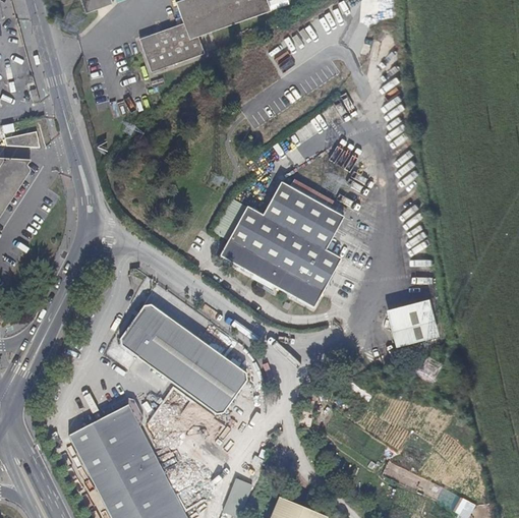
[(273,10),(269,0),(183,0),(180,1),(187,22),(143,38),(154,70),(206,52),(200,35),(273,10)]
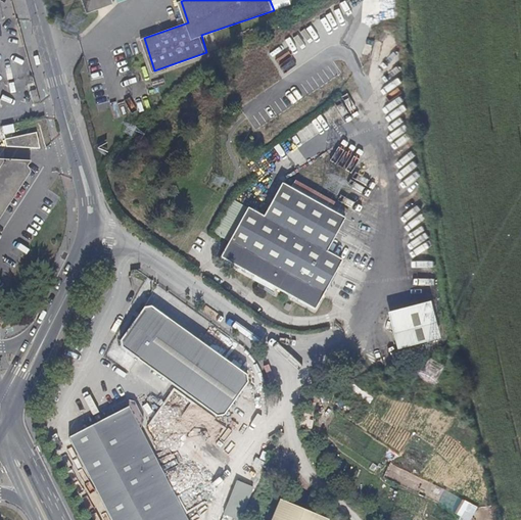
[(42,147),(38,132),(9,137),(6,137),(7,141),(8,145),(42,147)]
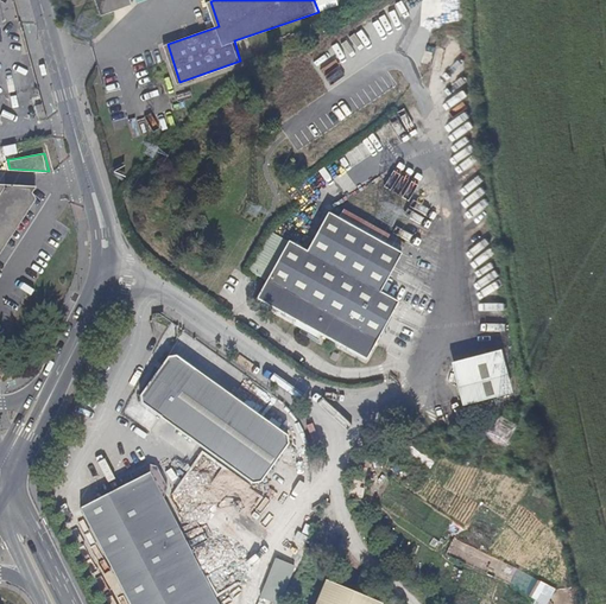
[(0,240),(6,230),(38,186),(0,183),(0,240)]
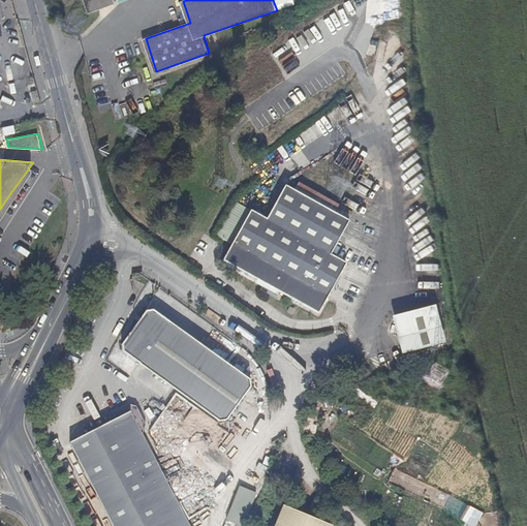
[(332,250),(350,217),(327,204),(286,182),(268,215),(251,207),(224,256),(279,287),(319,309),(346,259),(332,250)]
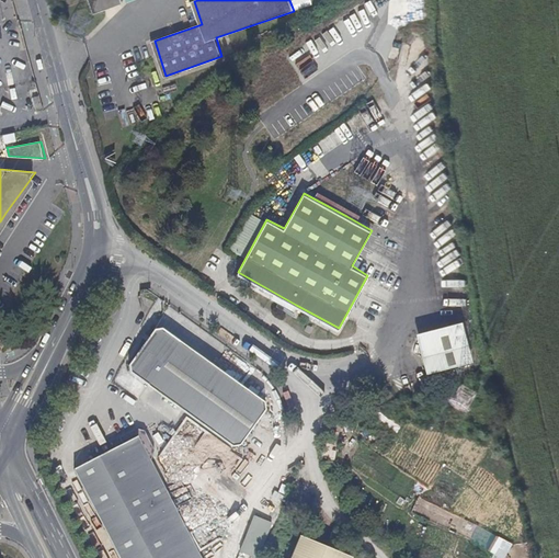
[(472,361),(463,322),(417,334),(428,374),(472,361)]
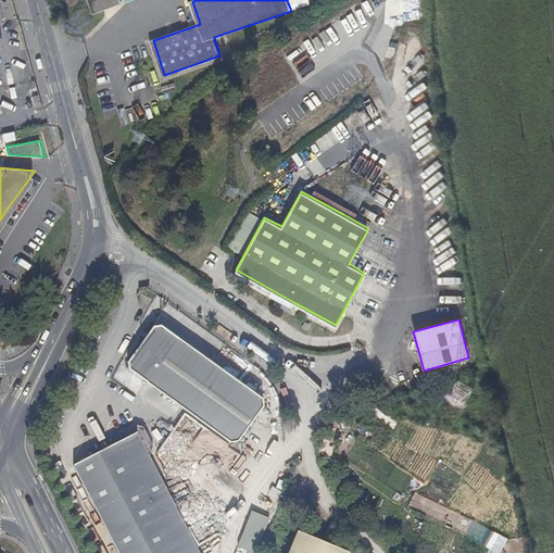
[(244,384),(238,379),(215,363),(192,347),(162,325),(154,326),(149,335),(139,347),(129,362),(129,367),(130,369),(141,377),(164,393),(184,407),(202,420),(217,431),(233,442),(239,441),(254,420),(265,405),(264,398),(257,393),(244,384)]
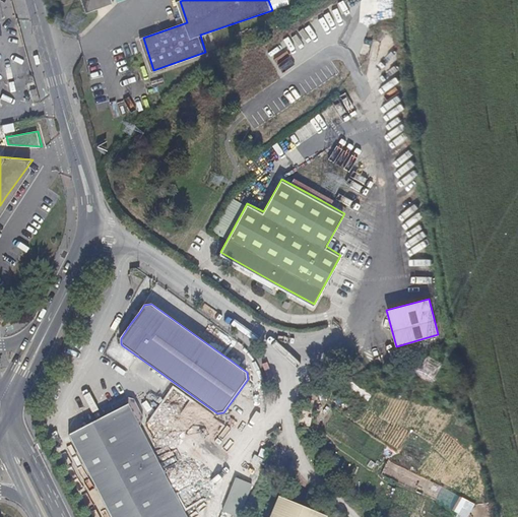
[(186,516),(164,472),(151,449),(139,427),(143,425),(145,416),(136,399),(128,396),(113,404),(116,411),(93,423),(70,435),(82,459),(95,486),(110,511),(112,516),(186,516)]
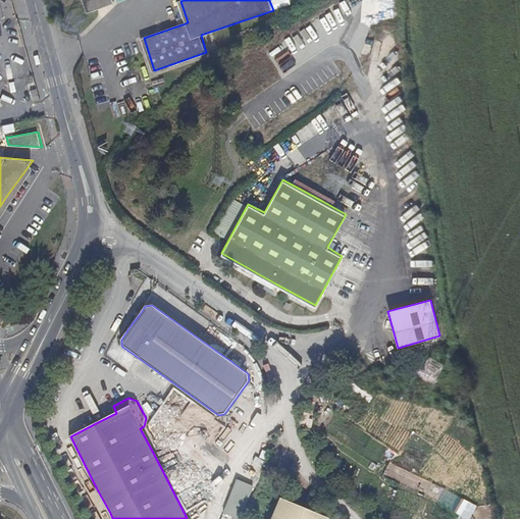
[(76,476),(70,464),(66,467),(71,479),(76,476)]
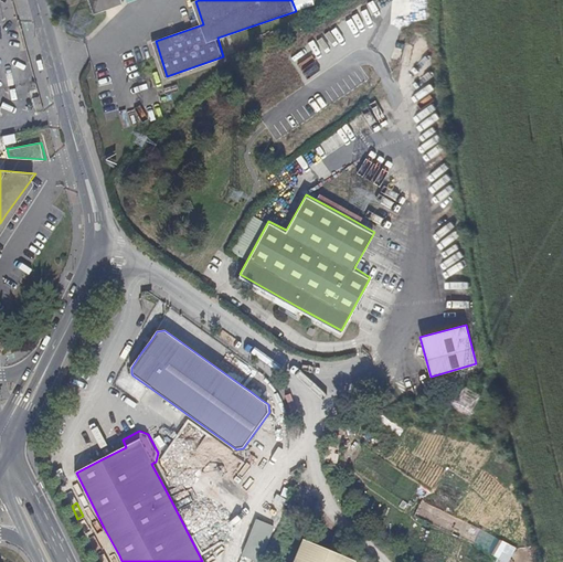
[(296,555),(300,544),(296,542),(290,553),(296,555)]
